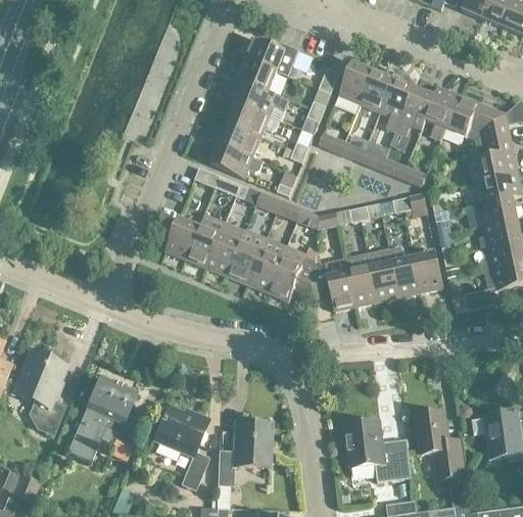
[(482,17),(489,0),(466,0),(462,9),(482,17)]
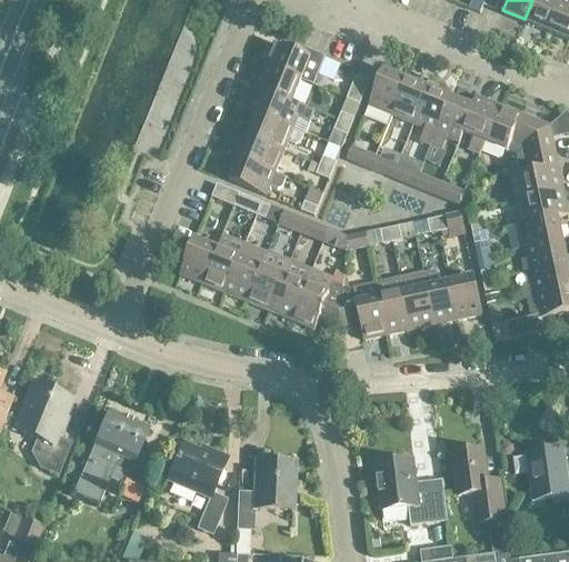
[(532,0),(525,19),(547,28),(558,0),(532,0)]
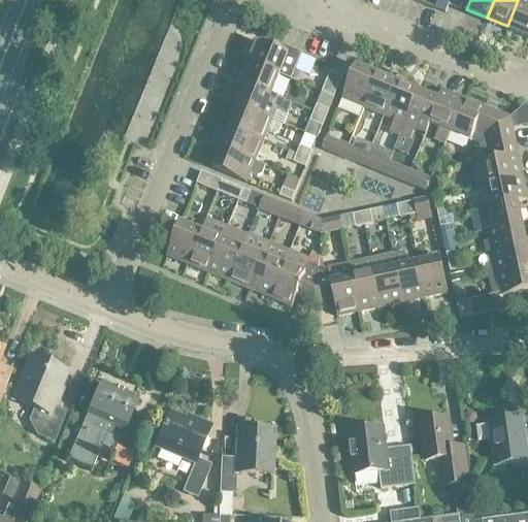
[(518,0),(507,26),(527,34),(527,0),(518,0)]
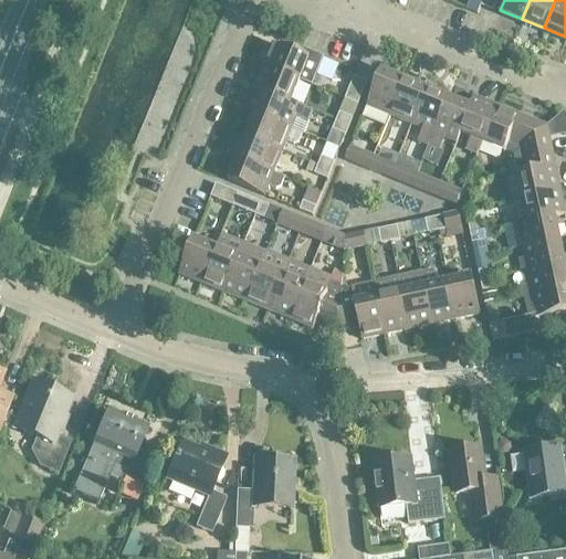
[(273,40),(264,61),(301,75),(313,81),(324,53),(297,43),(295,49),(273,40)]
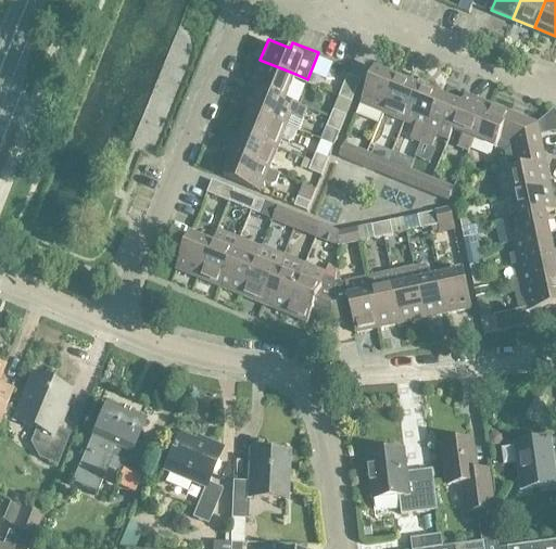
[(295,74),(260,60),(251,83),(260,86),(261,86),(286,96),(286,94),(287,96),(294,76),(295,74)]
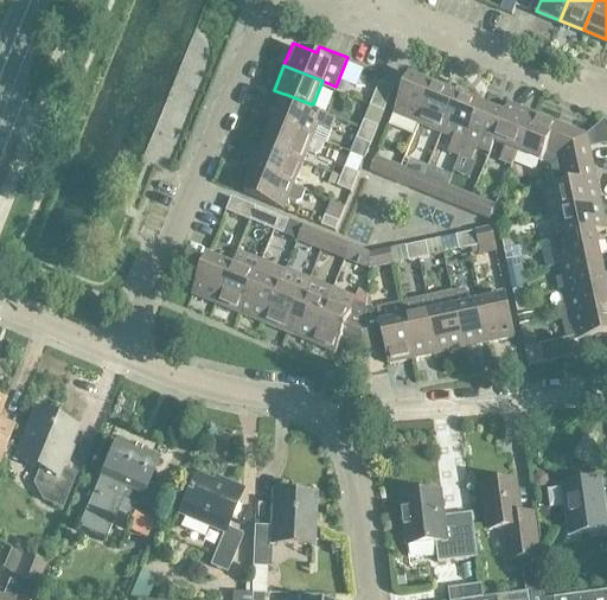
[(410,69),(395,108),(419,117),(434,80),(410,69)]
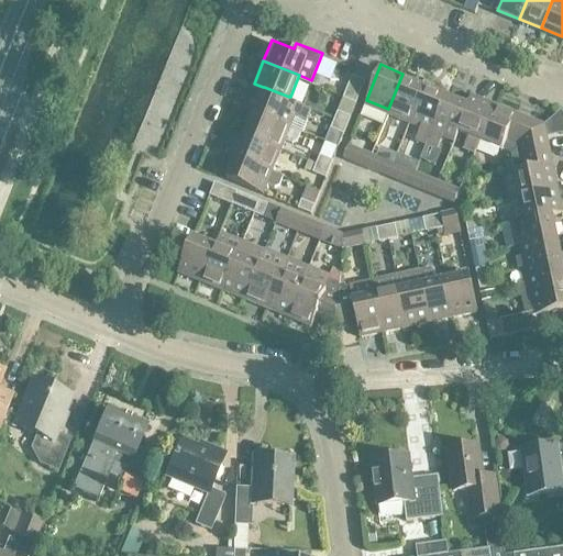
[(484,68),(481,84),(495,86),(497,71),(484,68)]
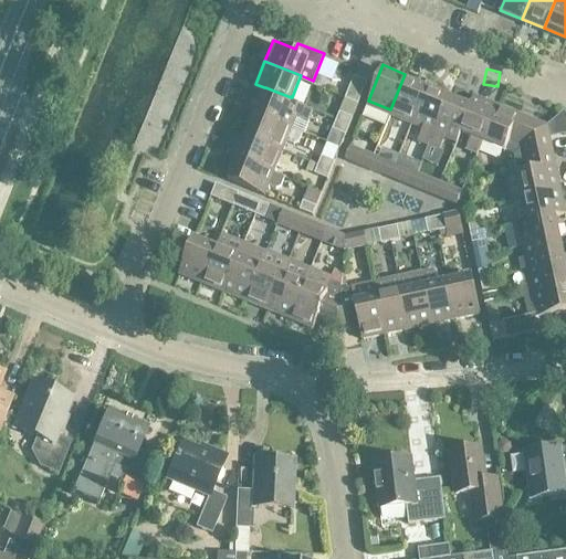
[(345,94),(358,99),(367,77),(354,73),(345,94)]
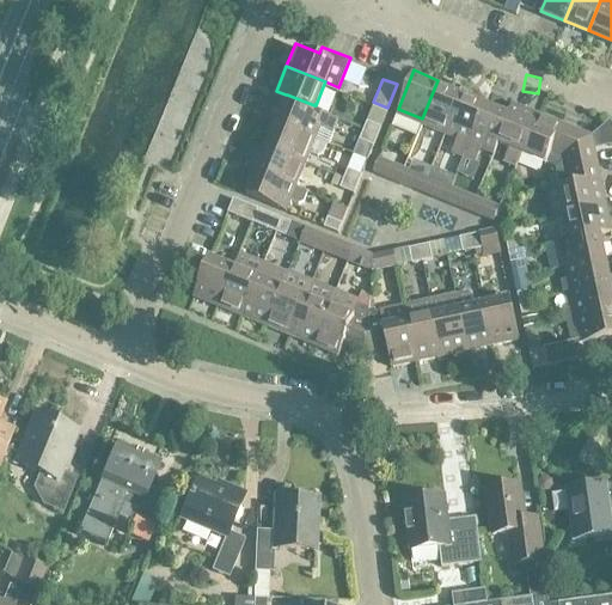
[(438,80),(422,118),(446,128),(461,90),(438,80)]
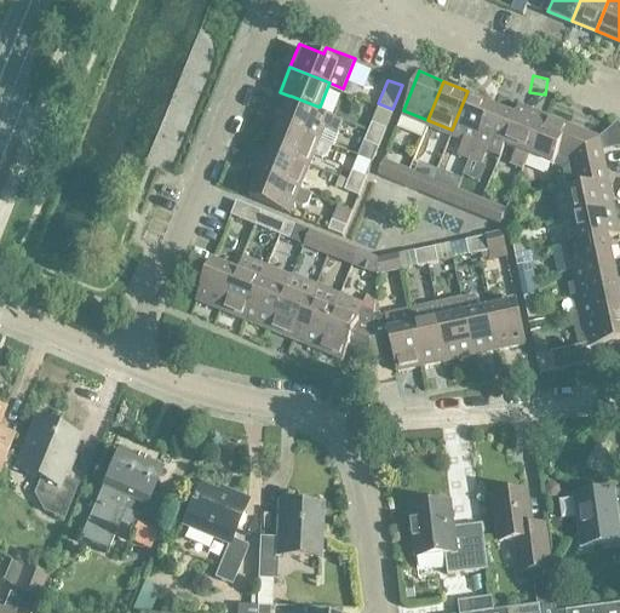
[(468,91),(452,130),(464,135),(458,150),(470,155),(492,101),(469,91),(468,91)]
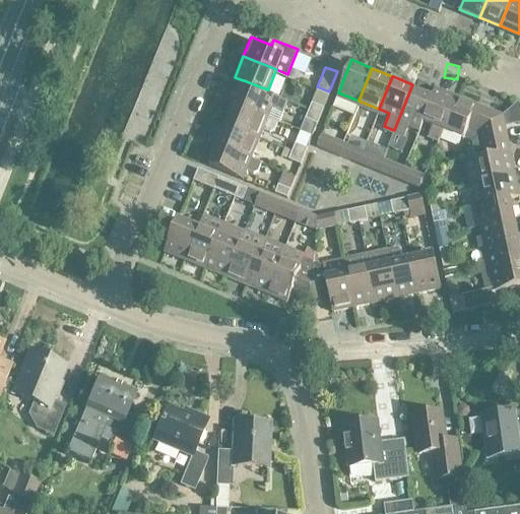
[(244,80),(236,101),(269,114),(272,105),(283,109),(287,99),(268,90),(268,89),(267,88),(267,89),(244,80)]
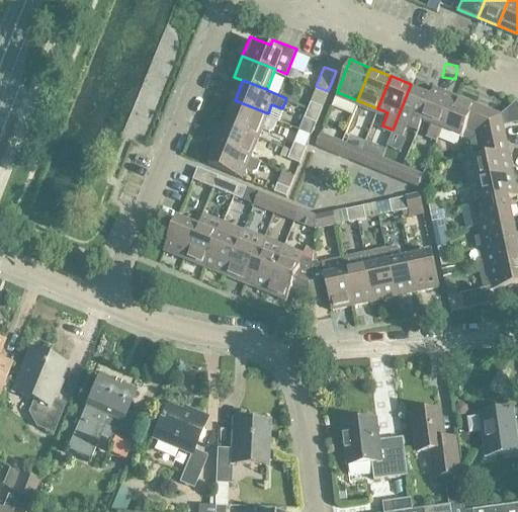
[(411,84),(393,130),(403,134),(408,120),(419,125),(422,118),(421,118),(431,92),(412,84),(411,84)]
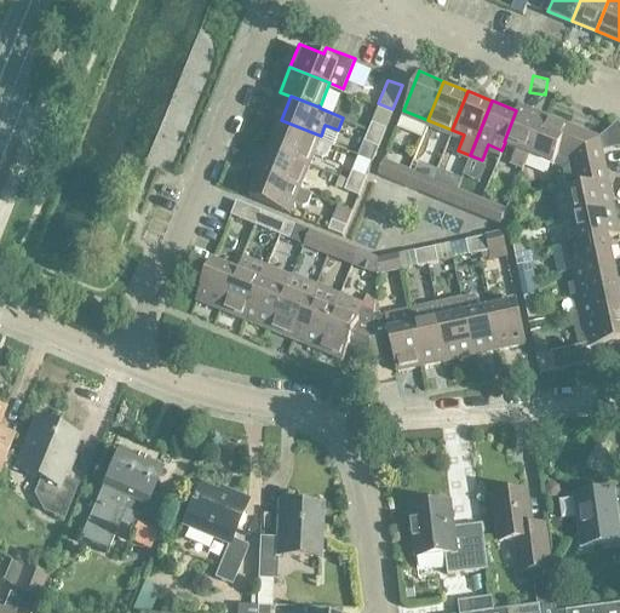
[(516,110),(504,142),(505,142),(506,139),(516,143),(510,159),(523,164),(528,148),(544,112),(520,102),(516,110)]
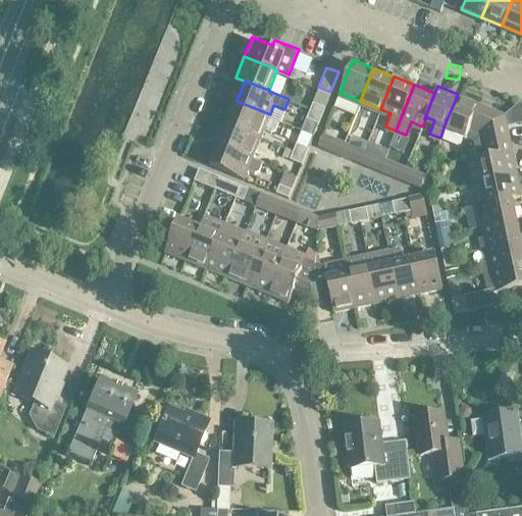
[(318,87),(310,107),(322,112),(330,92),(318,87)]
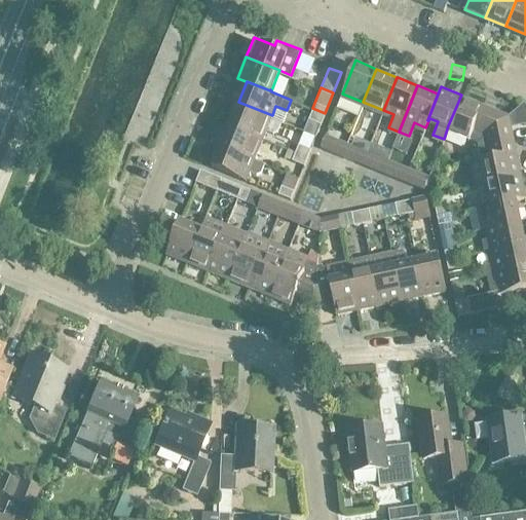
[(461,95),(448,125),(449,126),(471,135),(475,124),(486,130),(487,128),(508,111),(484,102),(462,93),(461,93),(461,95)]
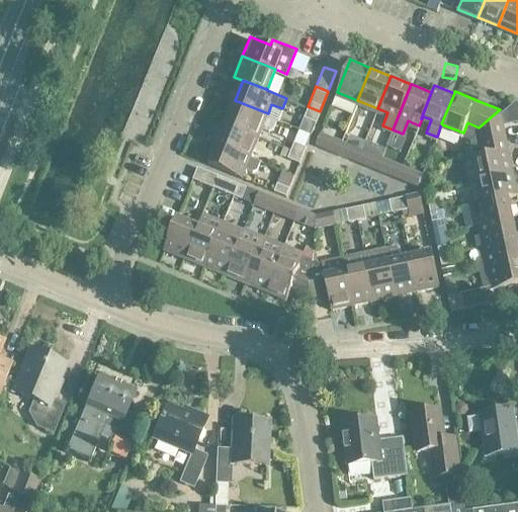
[(268,113),(235,100),(227,120),(259,134),(262,128),(269,130),(273,128),(277,119),(267,114),(268,113)]
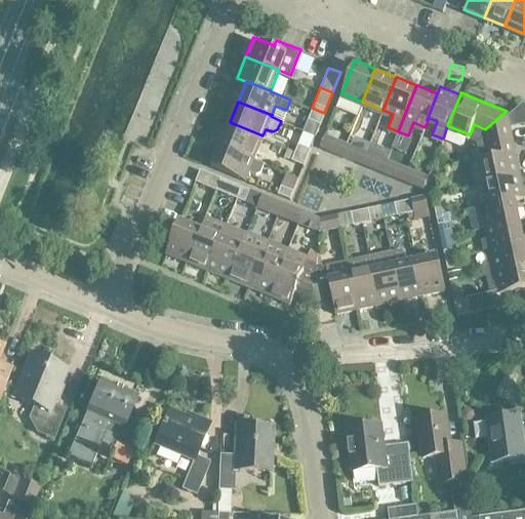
[(324,113),(312,108),(304,128),(315,133),(324,113)]
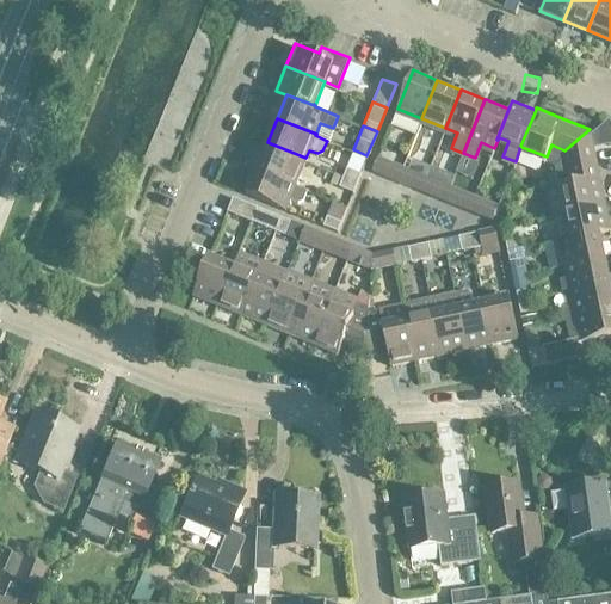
[(590,129),(566,149),(568,161),(597,155),(593,143),(591,130),(590,129)]
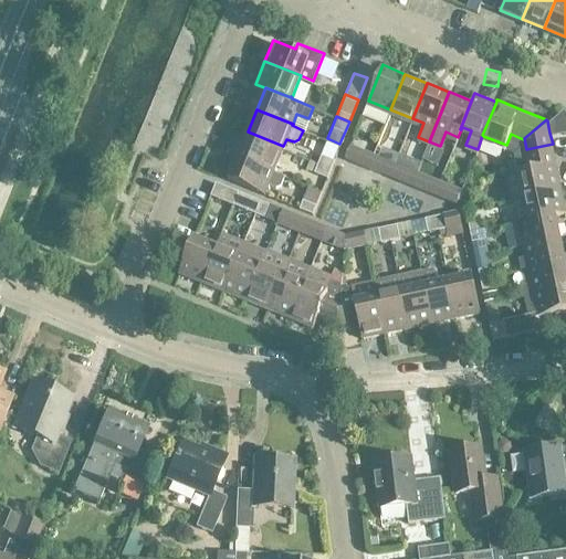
[(248,132),(239,154),(274,168),(283,146),(248,132)]
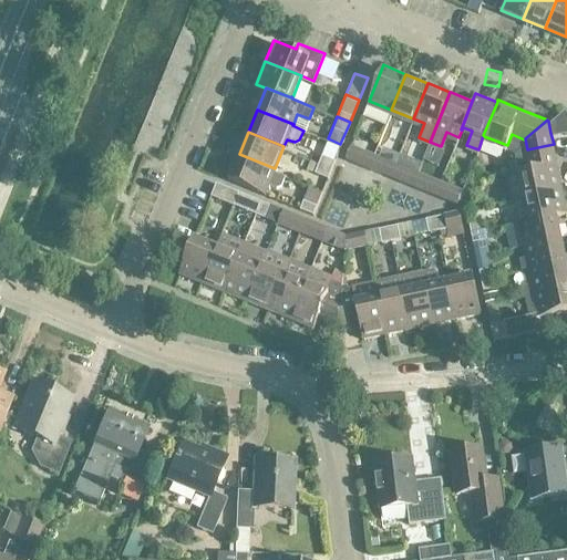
[(518,166),(508,168),(514,194),(562,183),(557,161),(554,145),(554,144),(527,149),(525,138),(524,140),(515,148),(518,166)]
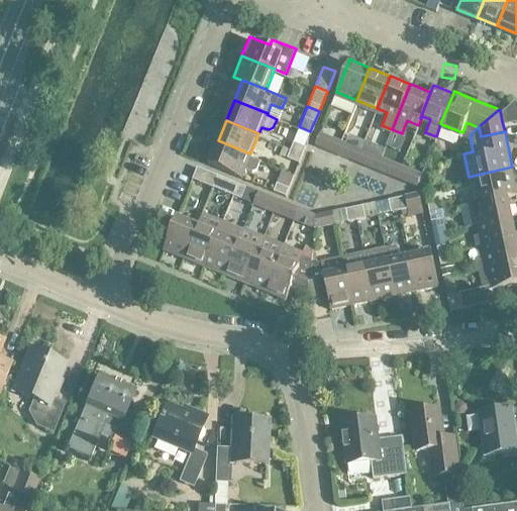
[(335,150),(340,139),(320,130),(315,142),(335,150)]
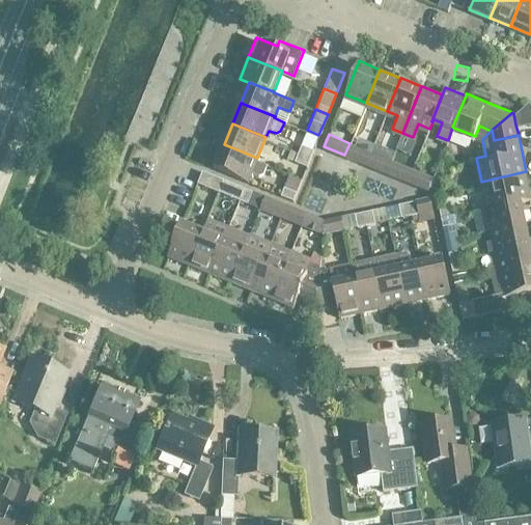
[(302,143),(299,150),(310,156),(313,148),(302,143)]
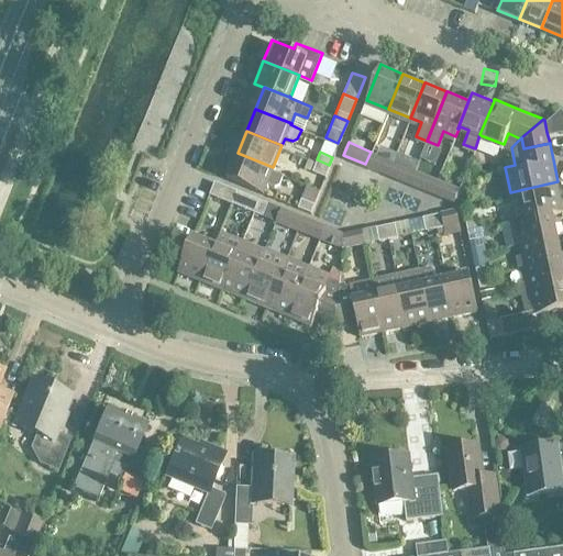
[(371,152),(365,164),(387,173),(393,160),(371,152)]
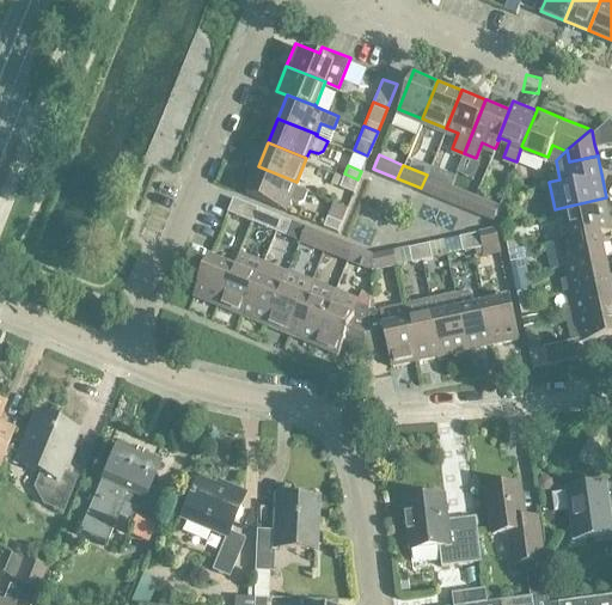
[(297,182),(258,166),(248,193),(286,208),(291,199),(298,201),(304,199),(307,188),(297,183),(297,182)]
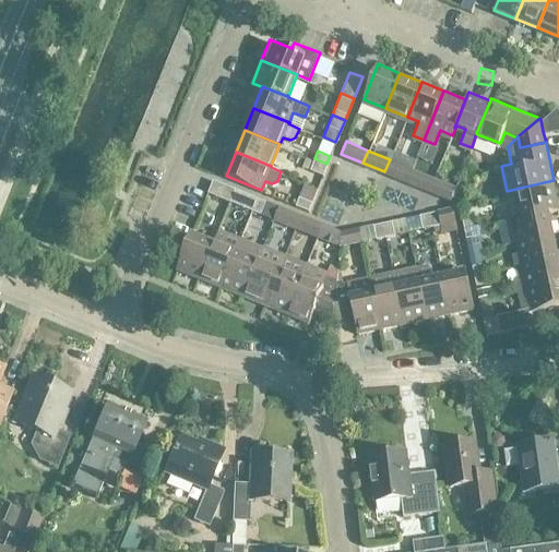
[(326,164),(314,158),(310,168),(323,174),(326,164)]
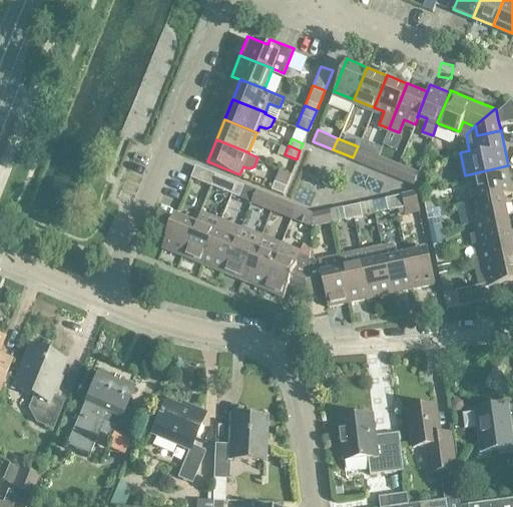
[(378,154),(358,146),(353,157),(373,165),(378,154)]
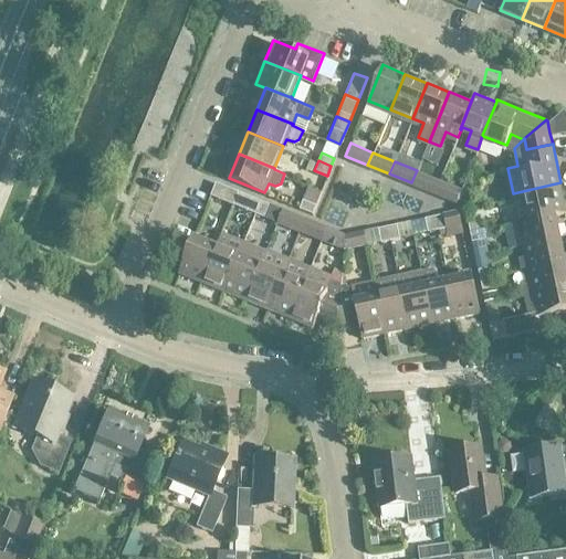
[(417,170),(411,182),(433,192),(439,179),(417,170)]
